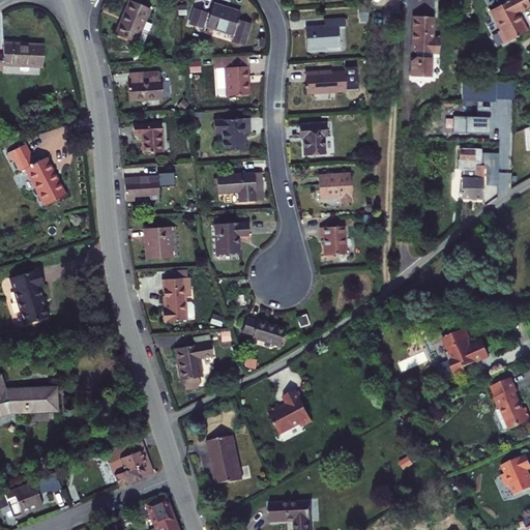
[(490,12),(500,33),(497,34),(503,46),(527,34),(517,16),(529,9),(524,0),(509,0),(507,1),(508,3),(490,12)]
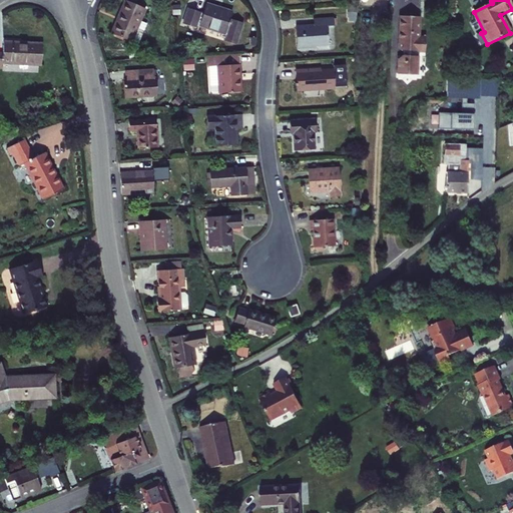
[(148,8),(129,1),(115,33),(134,42),(148,8)]
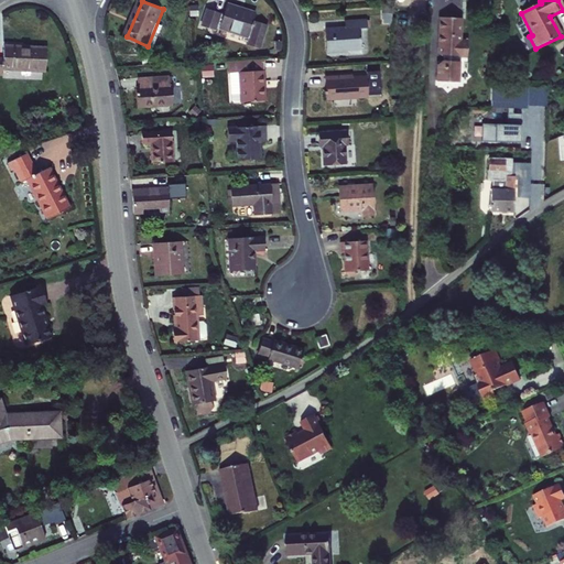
[(224,13),(209,9),(203,25),(218,31),(219,26),(252,38),(250,45),(261,49),(270,25),(258,21),(258,23),(256,22),(259,14),(229,4),(226,17),(223,15),(224,13)]
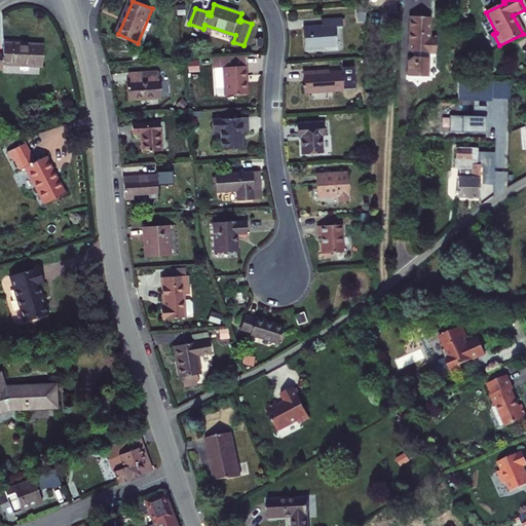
[(431,14),(411,13),(409,47),(411,48),(414,48),(414,54),(412,54),(409,58),(408,72),(428,73),(429,50),(436,50),(436,34),(430,34),(431,14)]
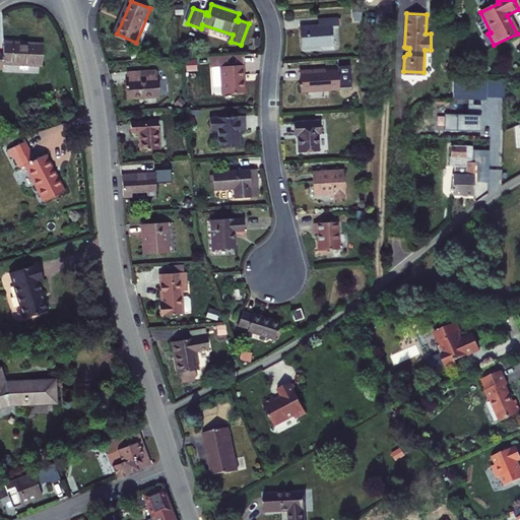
[(319,26),(302,27),(303,47),(322,46),(322,49),(335,48),(334,26),(339,25),(339,18),(319,19),(319,26)]
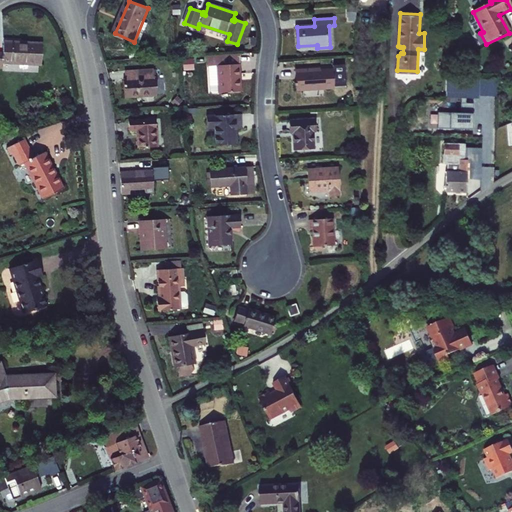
[(0,73),(0,68),(38,67),(38,46),(0,46),(0,73)]
